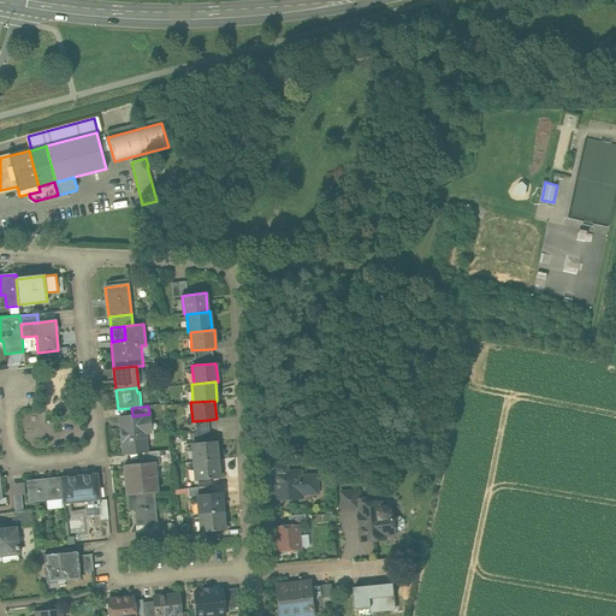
[(132,416),(119,418),(123,455),(142,452),(148,452),(146,433),(141,433),(141,427),(150,426),(149,414),(132,416)]
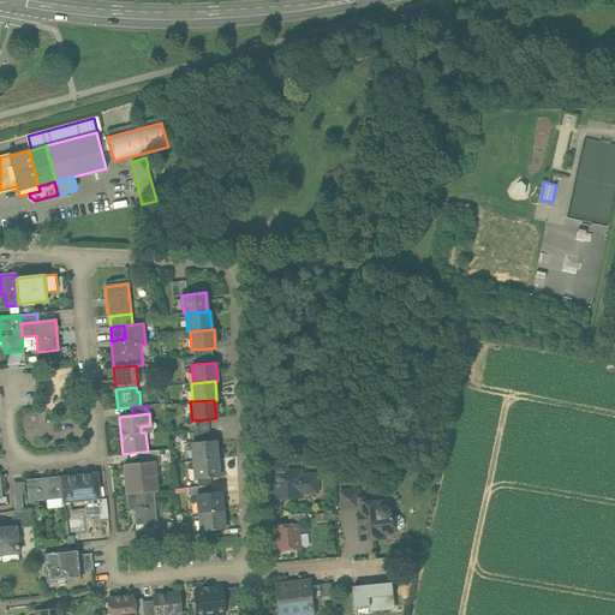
[(197,442),(191,442),(193,461),(218,459),(215,440),(210,441),(197,442)]
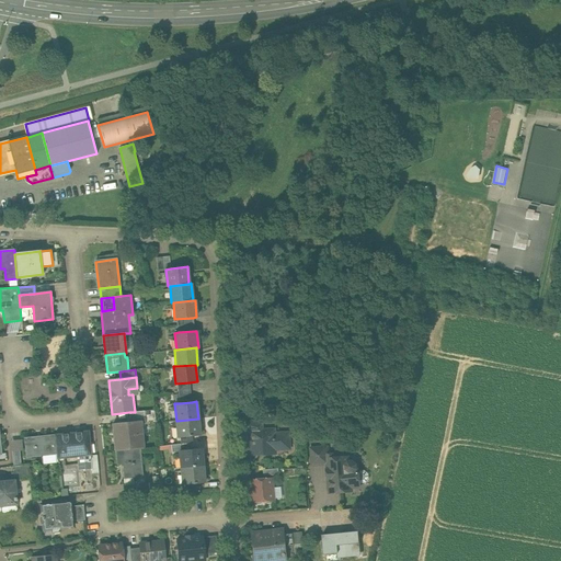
[(135,412),(129,412),(130,422),(140,421),(140,424),(146,423),(145,411),(135,412)]
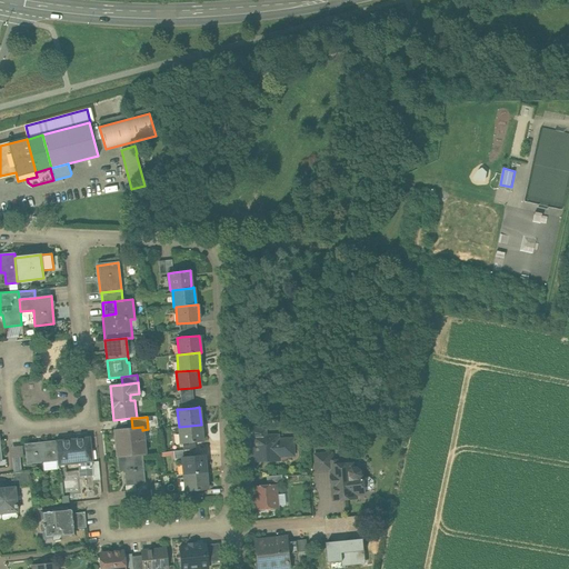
[(266,429),(242,421),(243,440),(252,440),(252,437),(266,437),(266,429)]
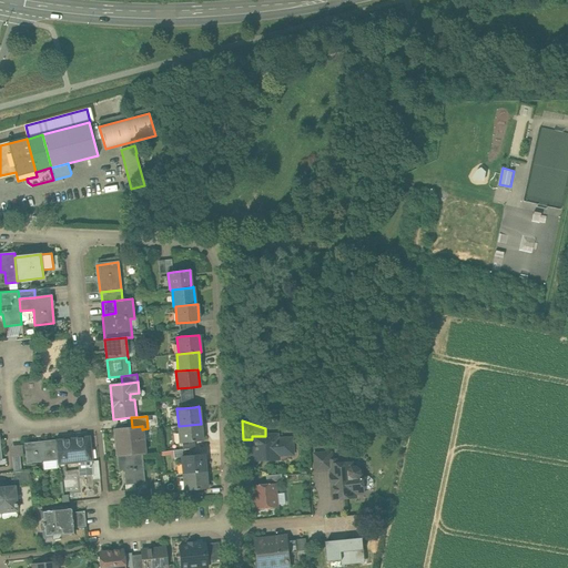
[(201,424),(179,426),(181,443),(194,442),(202,440),(201,424)]
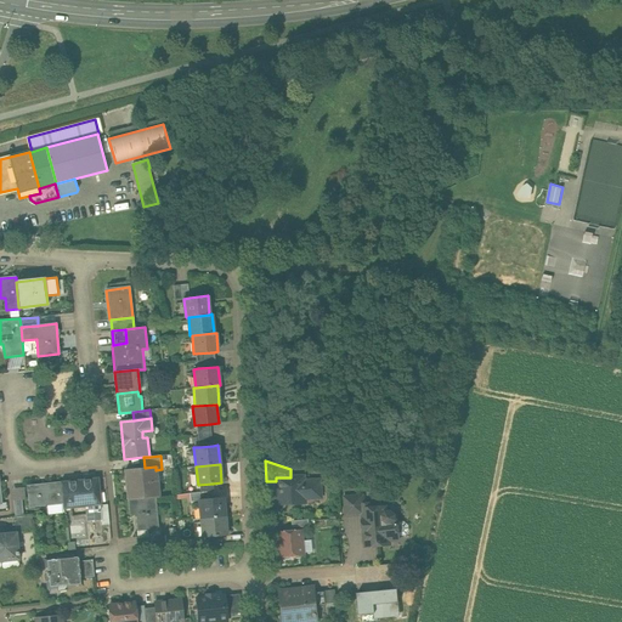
[(145,468),(125,469),(128,499),(156,497),(158,497),(156,470),(156,467),(145,468)]
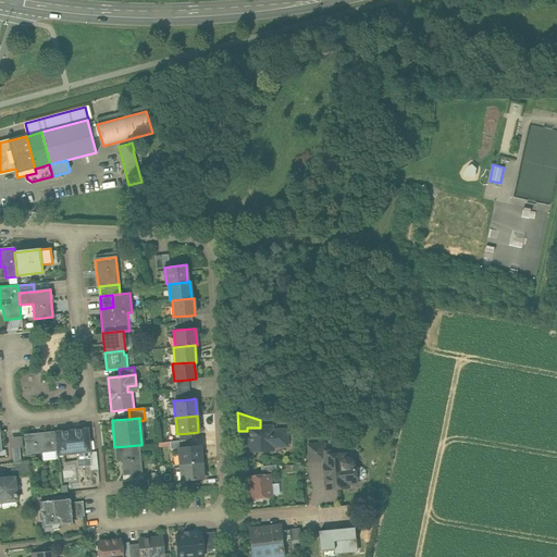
[(260,428),(247,428),(247,431),(248,450),(273,449),(272,446),(286,445),(286,430),(272,431),(272,426),(260,428)]
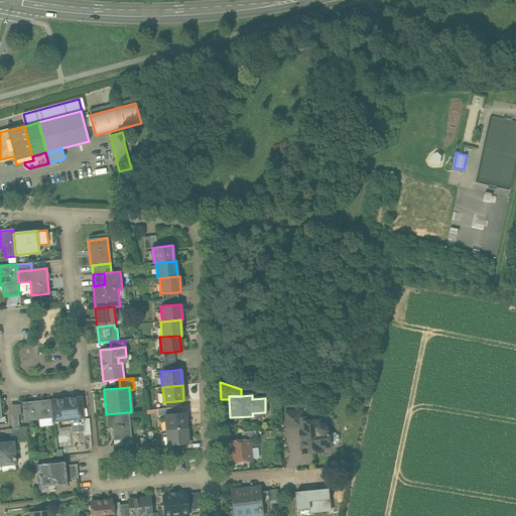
[(80,397),(51,400),(50,399),(52,422),(53,422),(52,420),(71,418),(72,426),(83,425),(83,431),(84,430),(80,396),(80,397)]
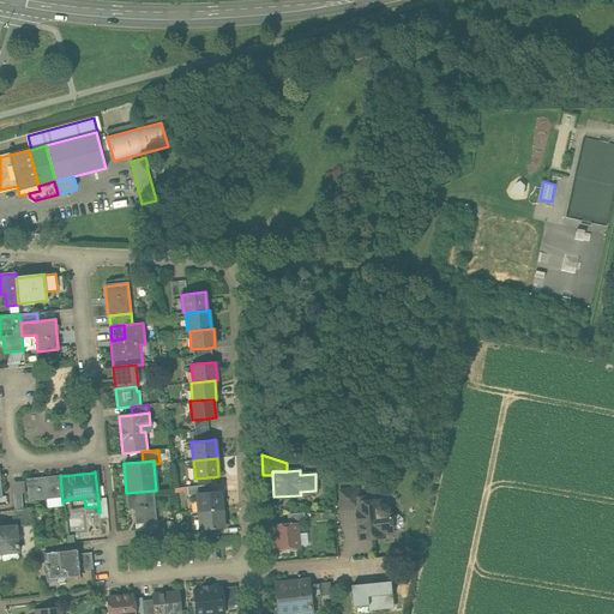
[(59,476),(28,480),(30,500),(61,497),(59,475),(59,476)]
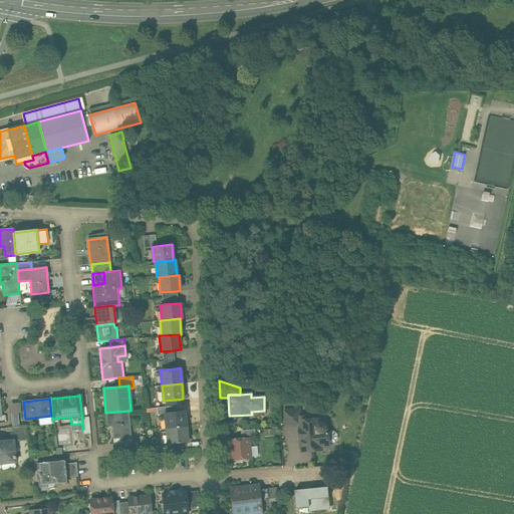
[(10,402),(11,425),(18,424),(17,413),(21,413),(20,402),(10,402)]
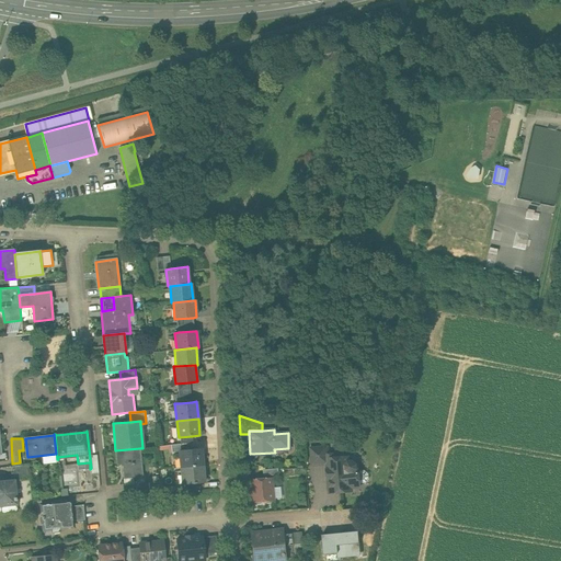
[(328,446),(311,448),(312,466),(328,464),(328,458),(334,458),(334,454),(329,454),(328,446)]
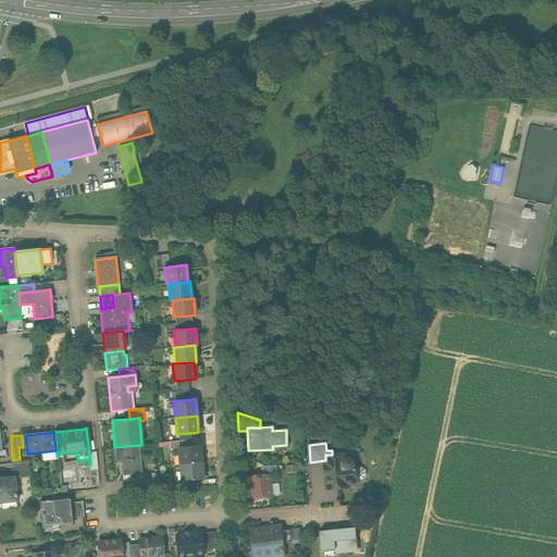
[(139,445),(114,447),(115,457),(121,456),(123,470),(122,470),(123,475),(132,474),(143,473),(139,445)]
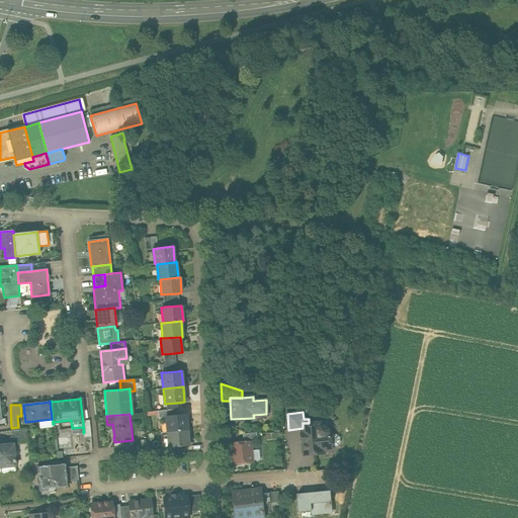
[(185,414),(166,416),(167,432),(187,430),(185,414)]
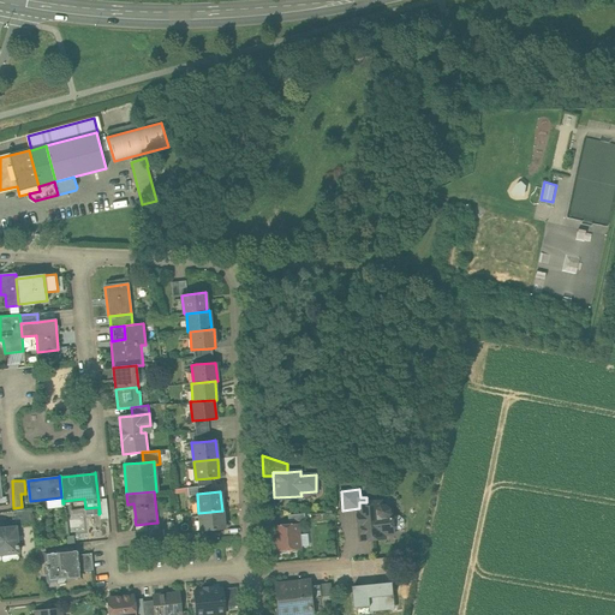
[(366,502),(359,502),(359,508),(360,514),(362,517),(363,523),(360,525),(362,538),(365,541),(386,538),(384,535),(387,532),(394,531),(394,532),(395,532),(395,530),(401,529),(405,525),(404,519),(400,515),(394,517),(394,513),(392,513),(390,508),(387,506),(382,506),(382,500),(366,502)]
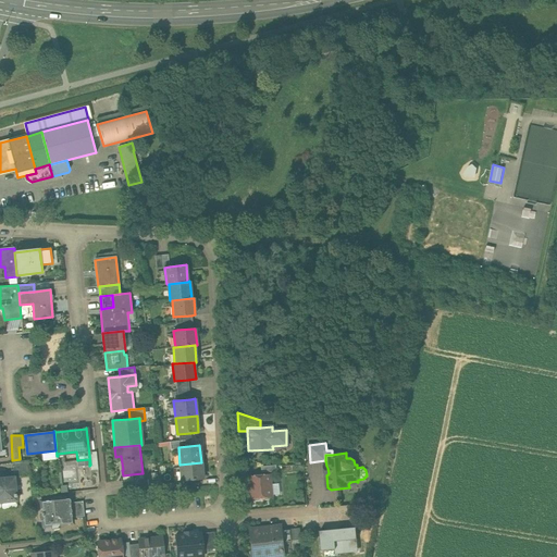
[(201,462),(180,465),(182,481),(196,480),(203,480),(201,462)]
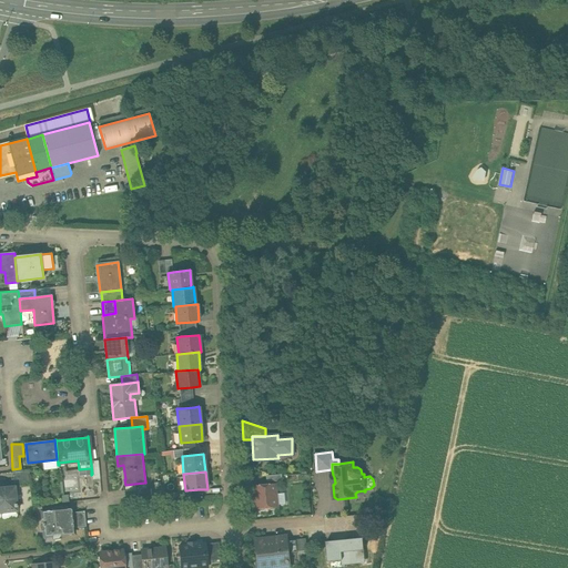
[(275,484),(252,486),(254,509),(264,508),(266,509),(269,509),(271,507),(277,507),(275,484)]
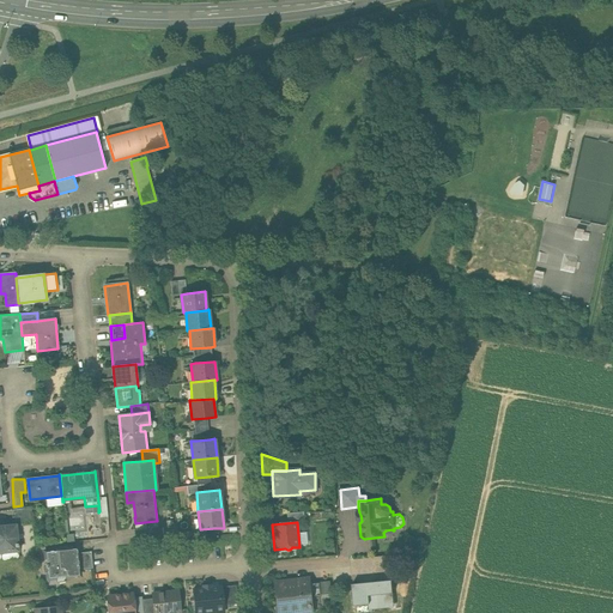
[(16,525),(0,526),(0,553),(19,552),(16,525)]
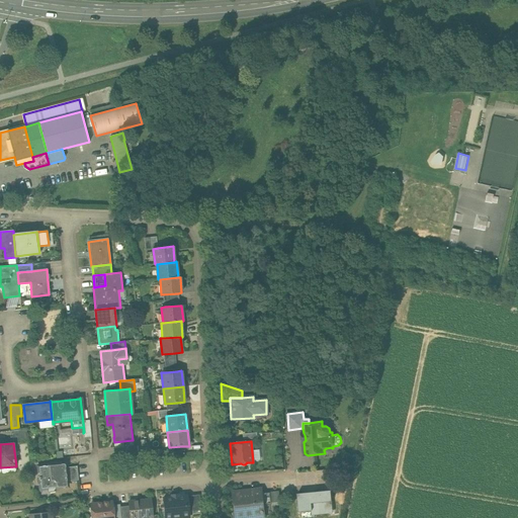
[(65,463),(38,466),(39,472),(40,472),(40,477),(38,478),(39,481),(40,480),(40,486),(45,486),(48,488),(63,487),(63,486),(67,486),(67,482),(65,467),(65,463)]
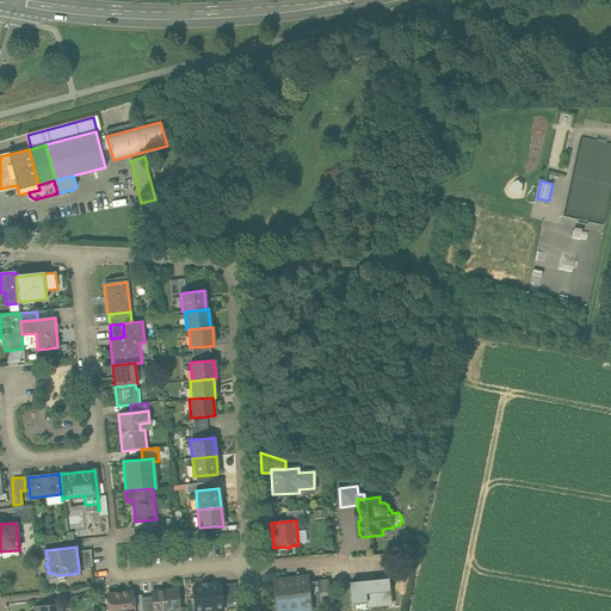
[(91,550),(76,551),(79,568),(92,566),(91,550)]
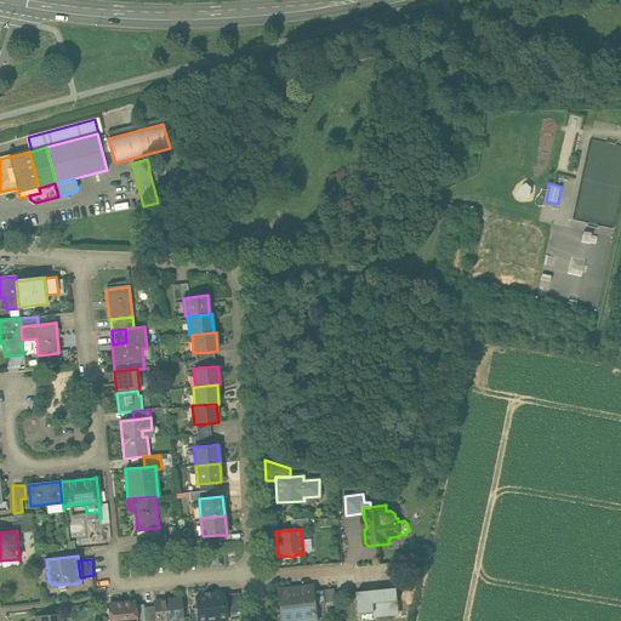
[(393,563),(377,564),(379,580),(394,579),(393,563)]
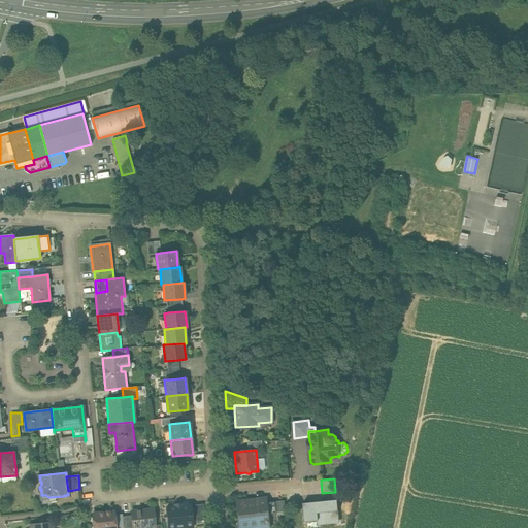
[(267,498),(239,501),(240,508),(237,508),(239,523),(249,522),(250,527),(253,527),(269,526),(268,515),(267,502),(267,498)]
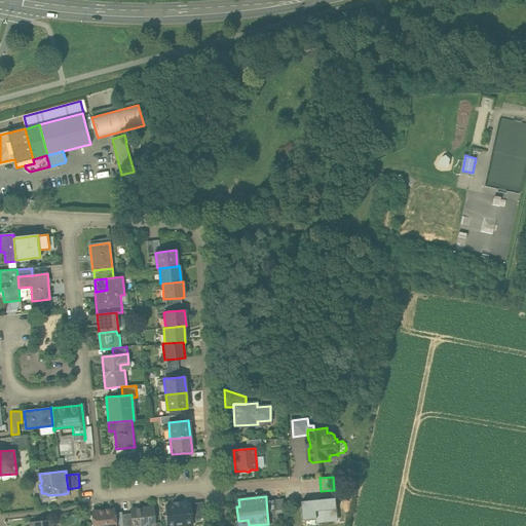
[(275,499),(276,512),(278,524),(287,523),(284,498),(275,499)]
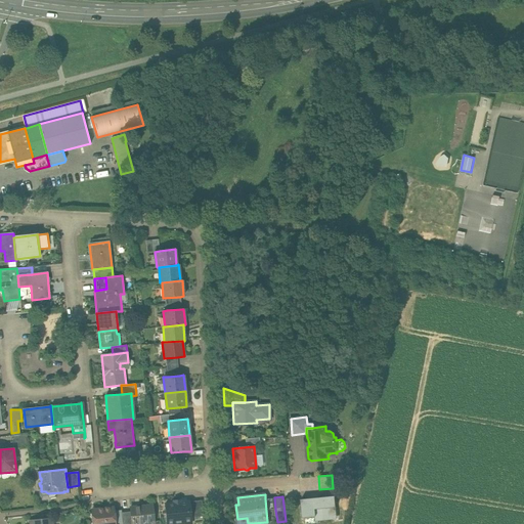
[(335,496),(301,499),(303,518),(310,517),(310,513),(315,512),(316,521),(334,519),(332,507),(336,507),(335,496)]
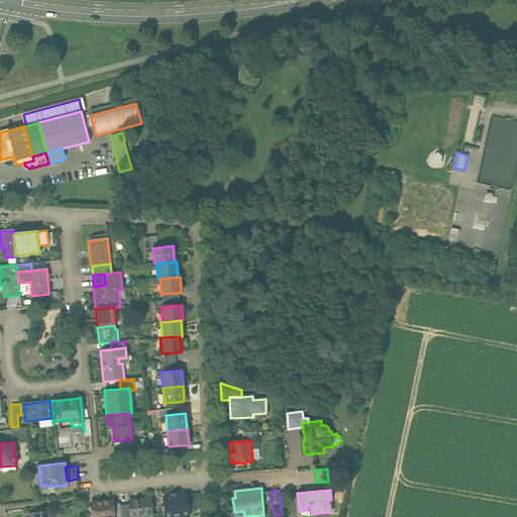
[(262,492),(263,504),(272,503),(271,491),(262,492)]
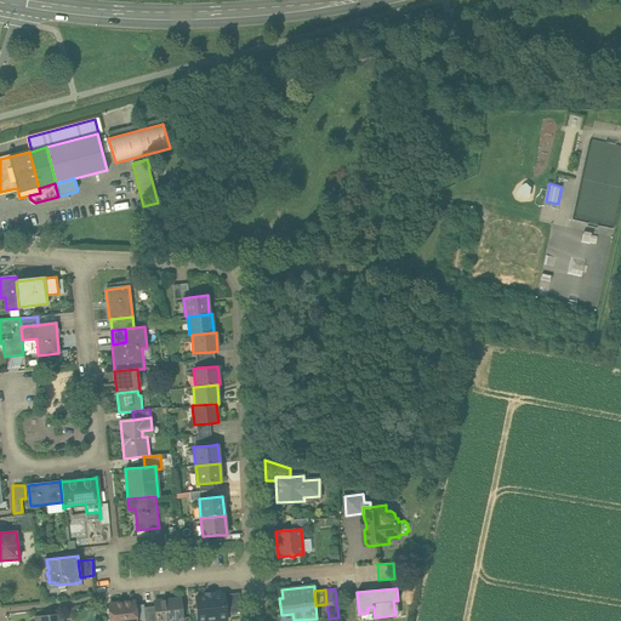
[(234,620),(234,592),(204,593),(204,591),(194,592),(194,620),(234,620)]
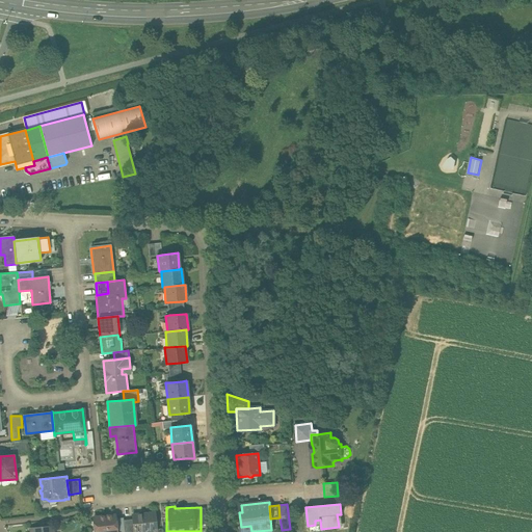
[(155,513),(132,515),(133,520),(133,531),(153,531),(154,531),(157,531),(155,513)]
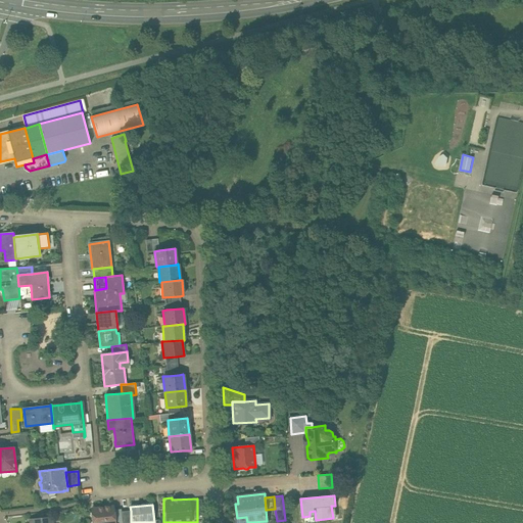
[(113,510),(105,511),(105,507),(96,508),(96,512),(91,512),(92,518),(94,518),(94,522),(114,522),(113,510)]
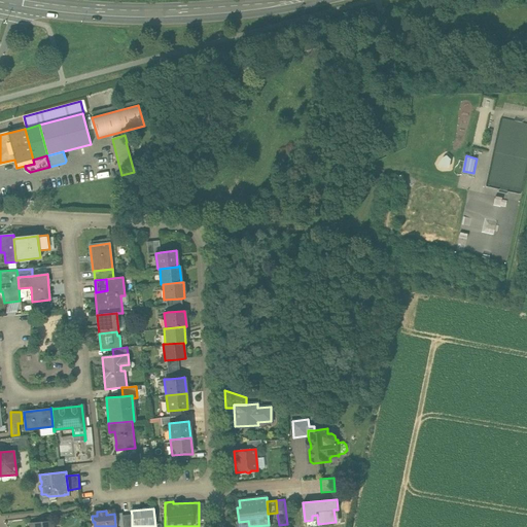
[(123,526),(132,526),(132,515),(123,516),(123,526)]
